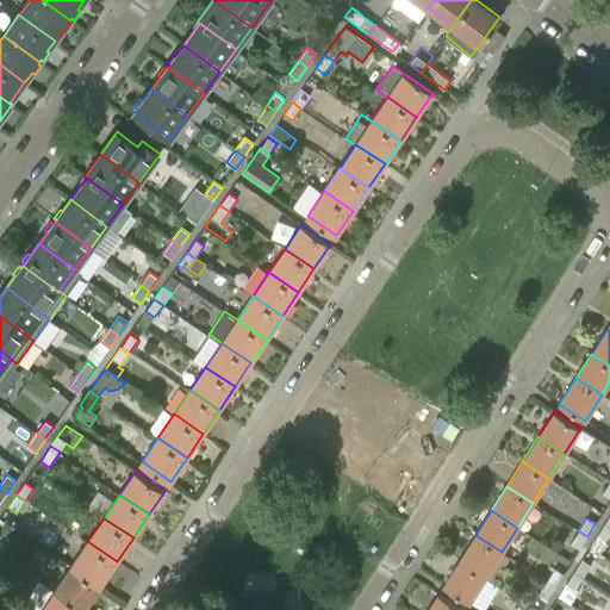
[(609,527),(604,523),(597,536),(605,542),(609,534),(609,527)]
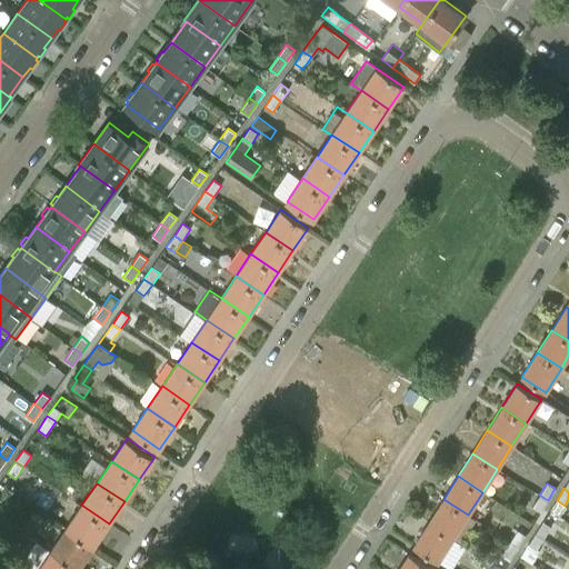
[(540,512),(548,500),(539,495),(532,507),(540,512)]
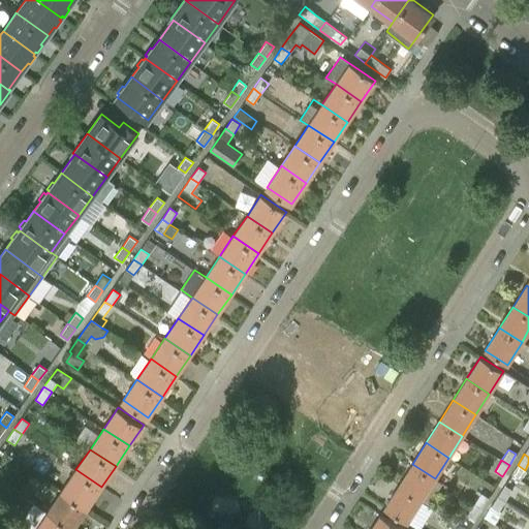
[(412,464),(399,486),(422,500),(435,478),(412,464)]
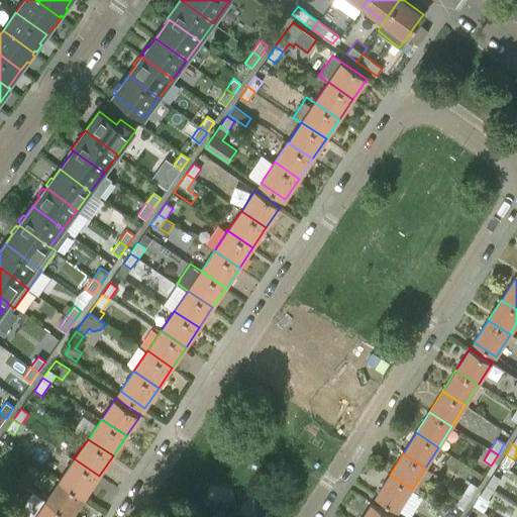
[(99,476),(74,458),(61,479),(86,496),(99,476)]
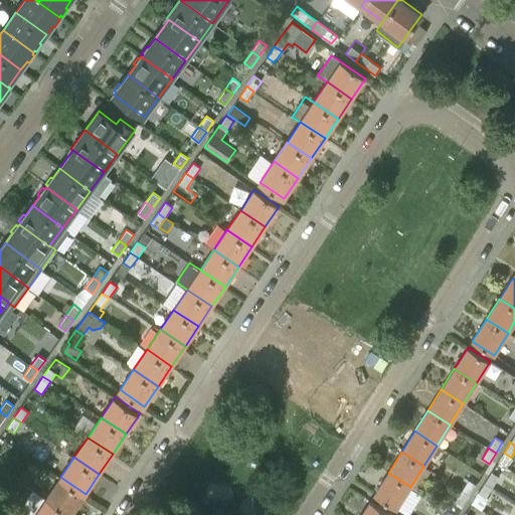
[(491,472),(485,483),(492,488),(499,477),(491,472)]
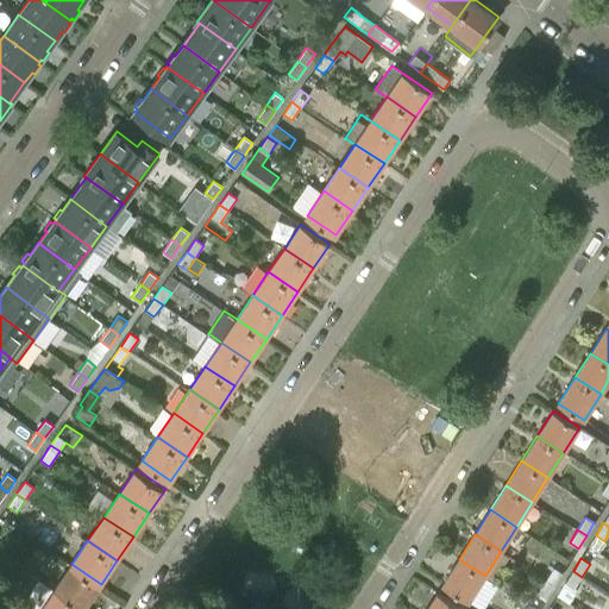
[(485,576),(459,559),(443,584),(470,601),(485,576)]
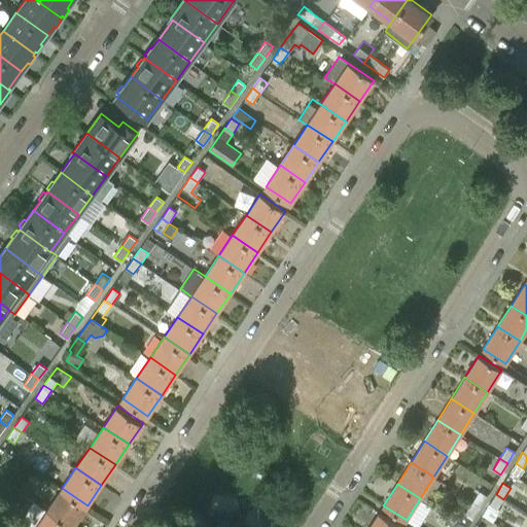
[(88,505),(62,488),(48,508),(74,526),(88,505)]
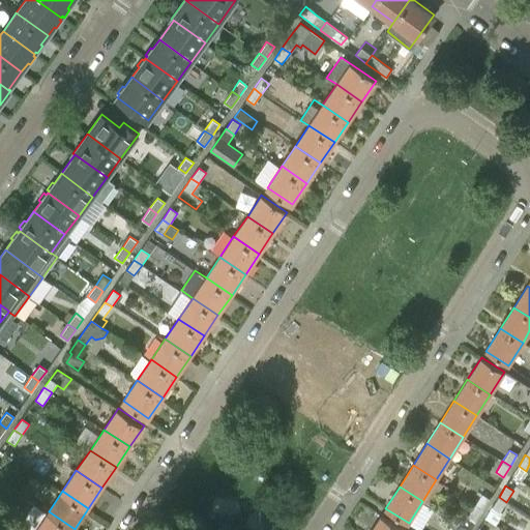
[(482,509),(490,499),(481,494),(474,505),(482,509)]
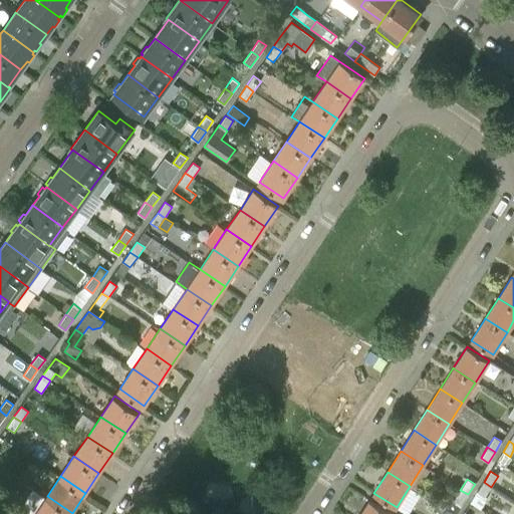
[(484,482),(477,492),(484,497),(491,487),(484,482)]
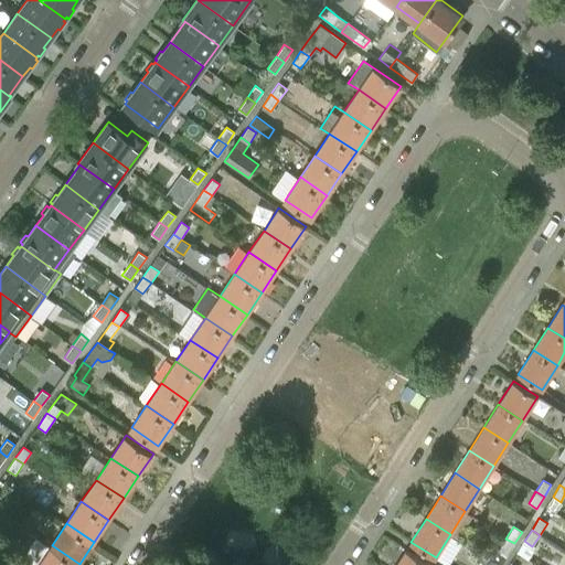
[(507,555),(514,543),(505,539),(499,550),(507,555)]
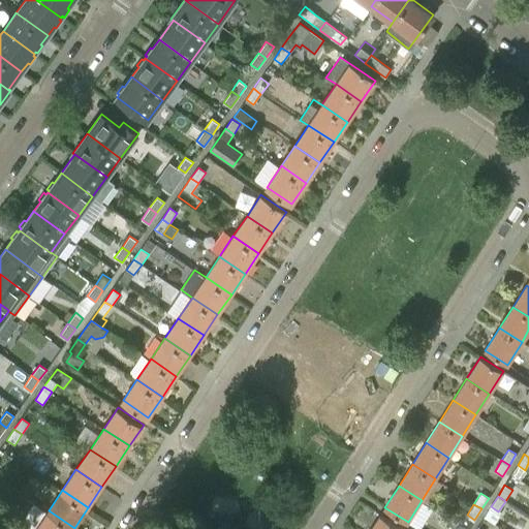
[(490,508),(485,517),(495,523),(500,515),(490,508)]
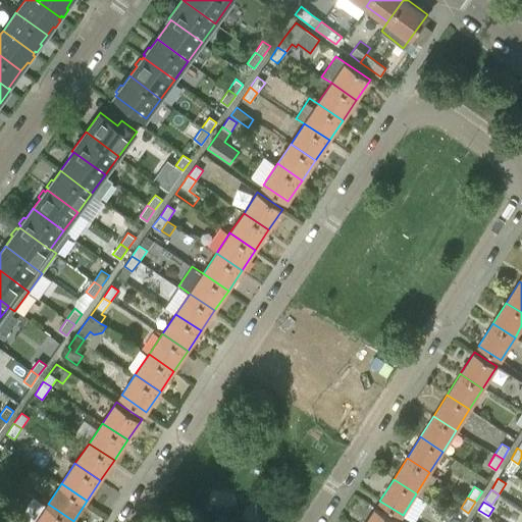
[(71,521),(73,521),(48,504),(35,521),(71,521)]
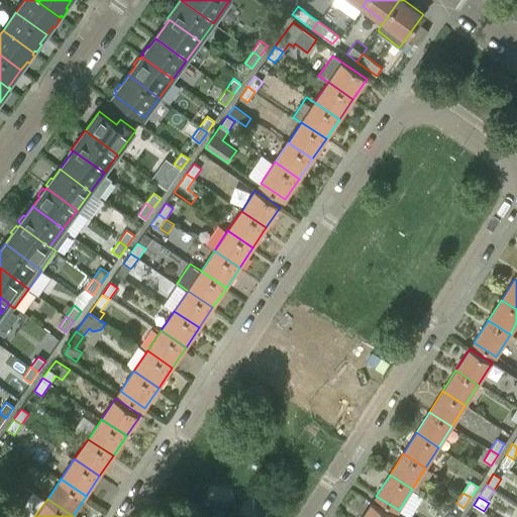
[(393,516),(372,503),(363,516),(393,516)]
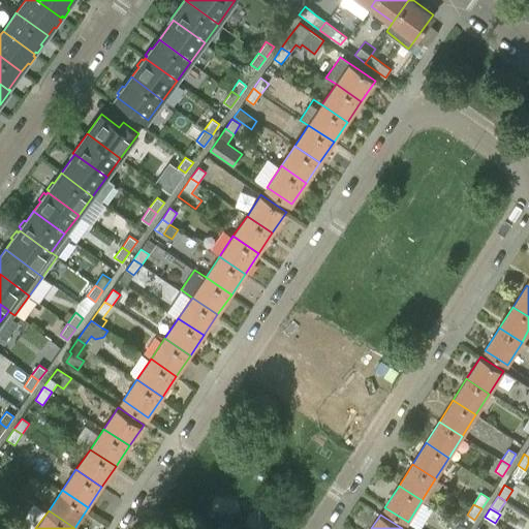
[(460,526),(465,528),(468,528),(473,522),(461,515),(456,523),(460,526)]
